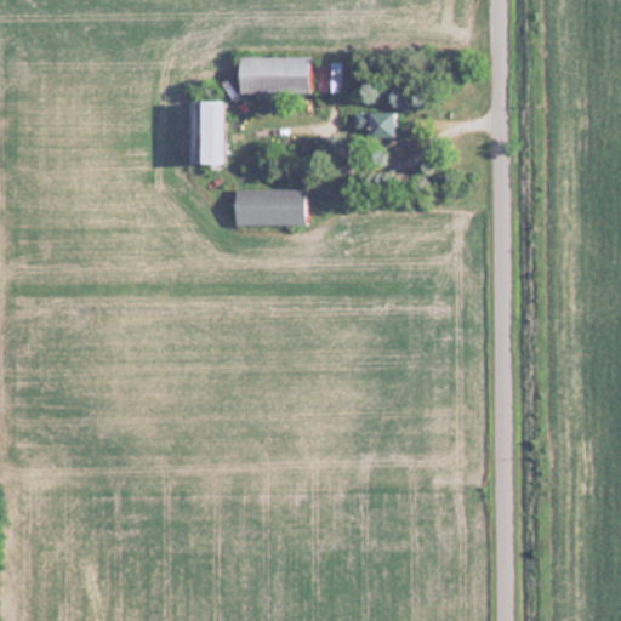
[(239,91),(309,91),(309,56),(239,56),(239,91)]
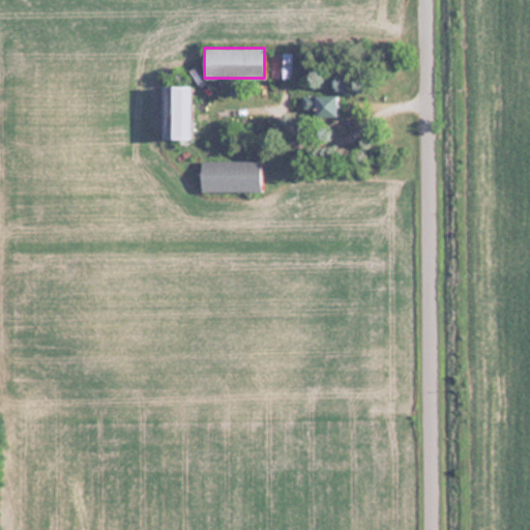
[(291,77),(291,54),(271,54),(271,77),(291,77)]
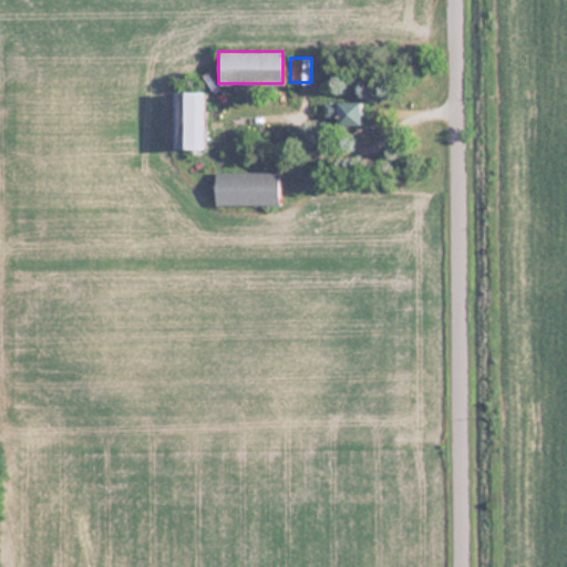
[(174,148),(205,148),(205,91),(174,91),(174,148)]
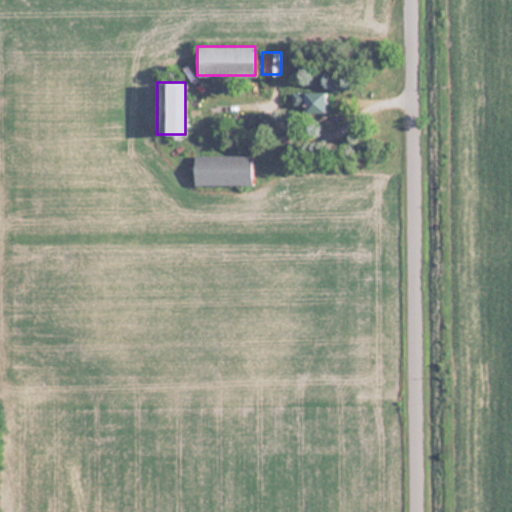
[(294,112),(327,112),(327,91),(294,91),(294,112)]
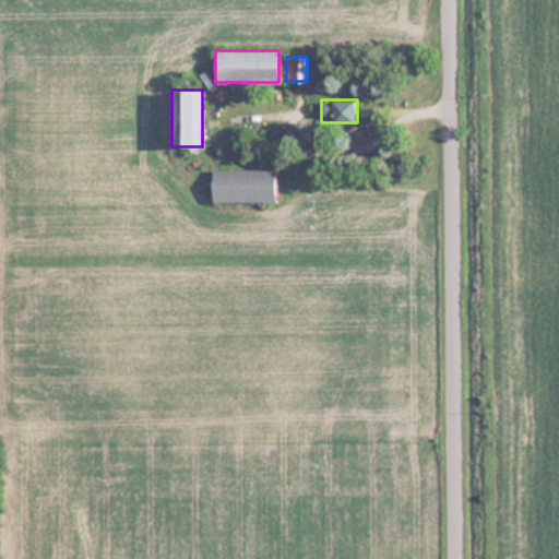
[(275,201),(275,168),(213,168),(213,201),(275,201)]
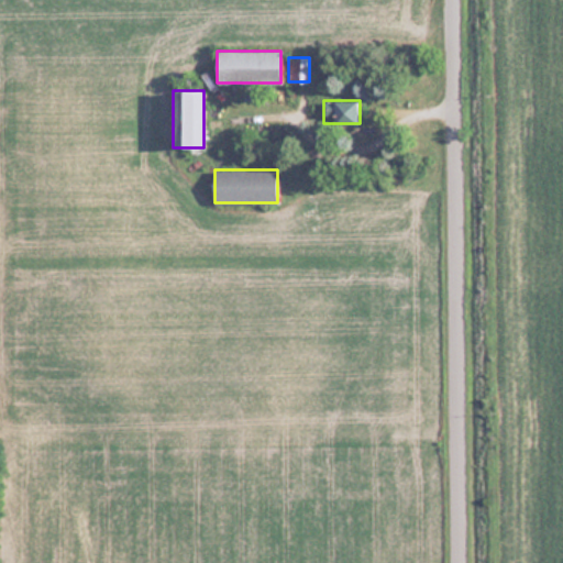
All buildings are outlined.
